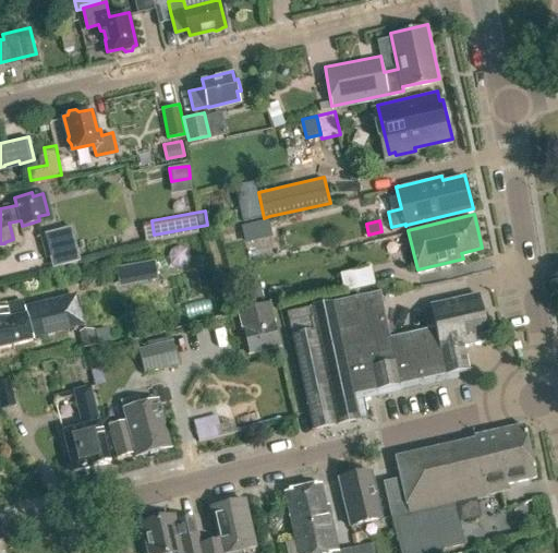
[(40,231),(39,232),(46,255),(49,254),(77,248),(71,224),(55,228),(40,231)]
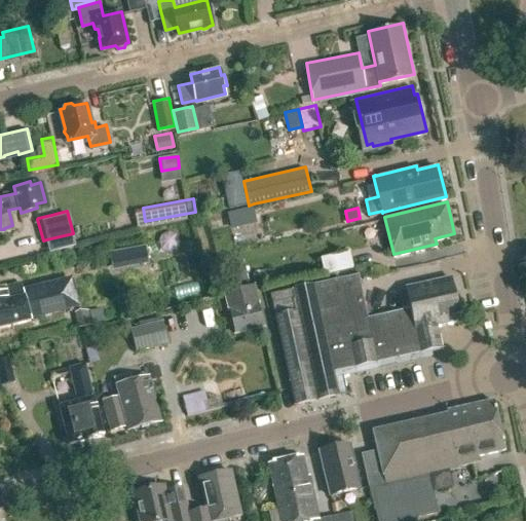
[(153,240),(116,243),(117,257),(154,255),(153,240)]
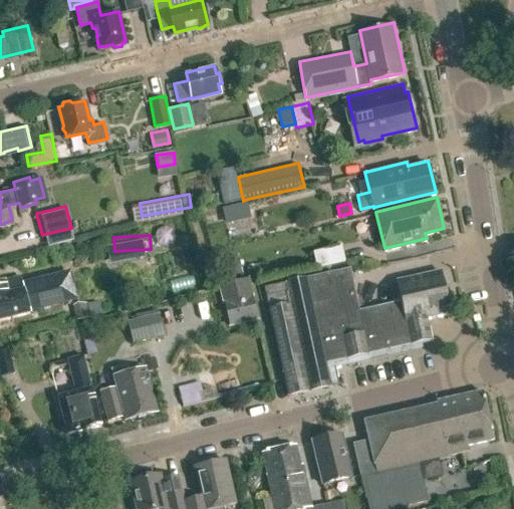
[(317,265),(345,258),(341,242),(313,249),(317,265)]
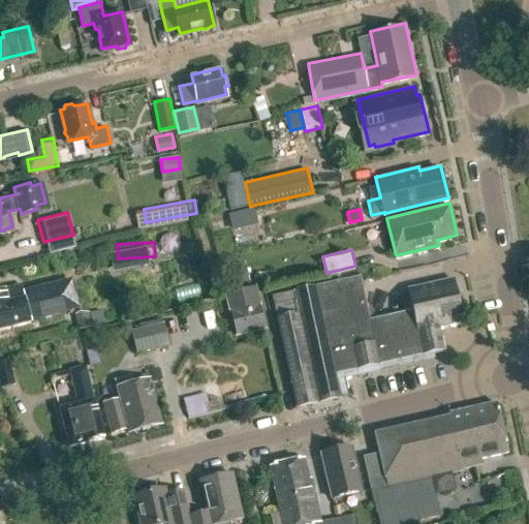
[(240,265),(225,268),(229,283),(244,280),(240,265)]
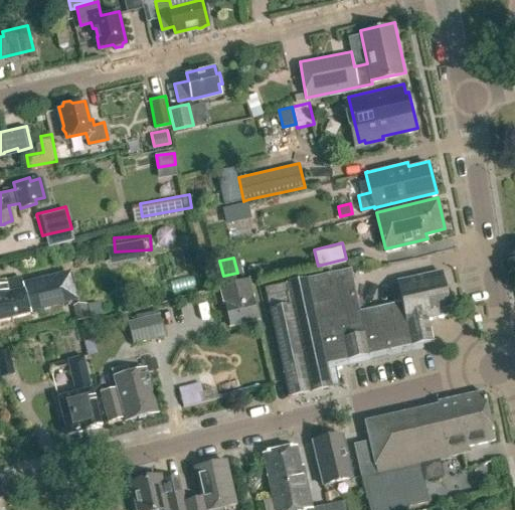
[(351,266),(318,273),(338,360),(390,348),(380,304),(360,309),(351,266)]
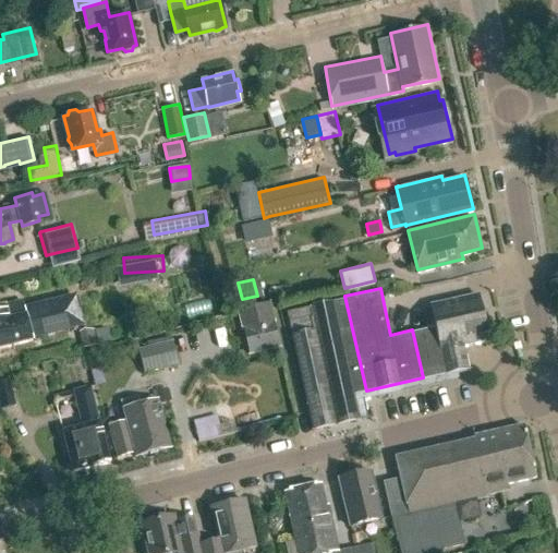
[(412,329),(423,377),(470,368),(464,345),(487,339),(477,290),(429,301),(435,325),(412,329)]
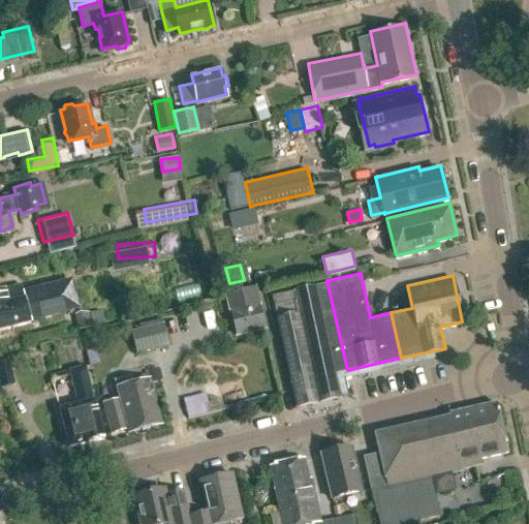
[(347,370),(327,280),(293,288),(318,399),(341,394),(336,372),(347,370)]
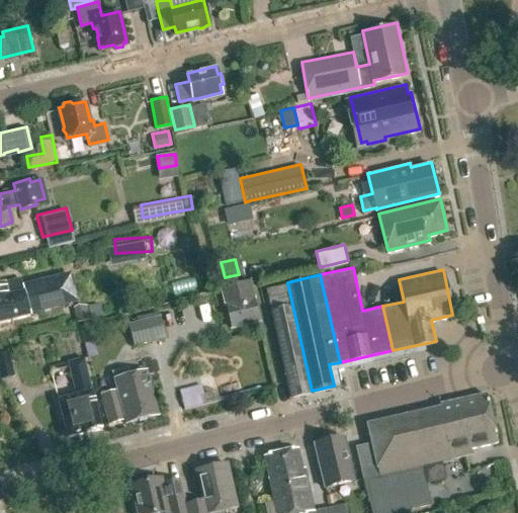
[(27,286),(25,281),(24,275),(0,281),(0,321),(30,314),(29,313),(32,312),(32,310),(64,302),(59,283),(34,289),(33,285),(27,286)]
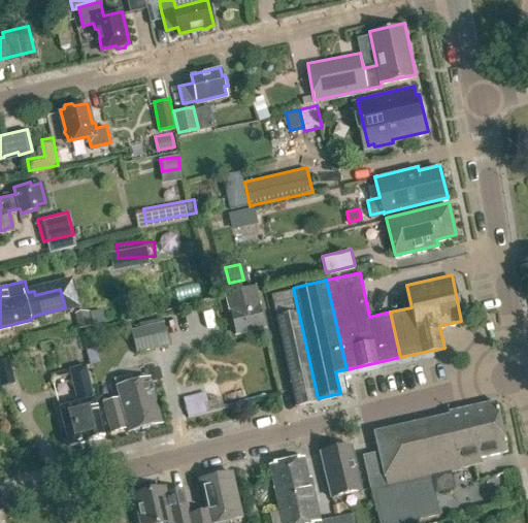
[(234,333),(265,326),(256,284),(225,291),(234,333)]
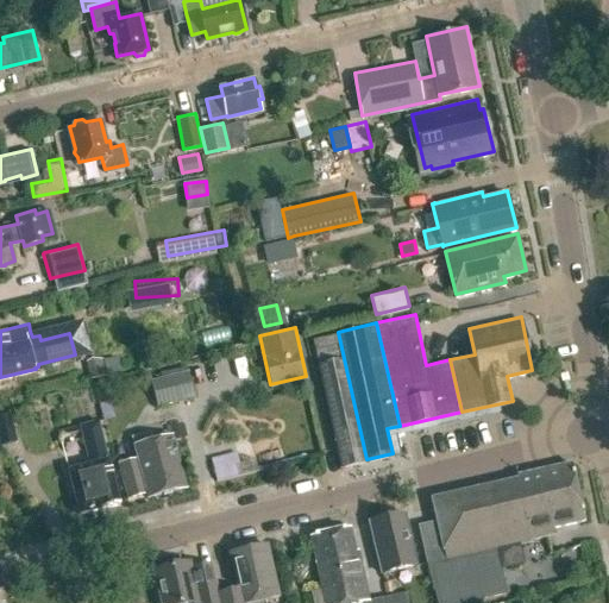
[(366,459),(338,332),(312,337),(340,465),(366,459)]
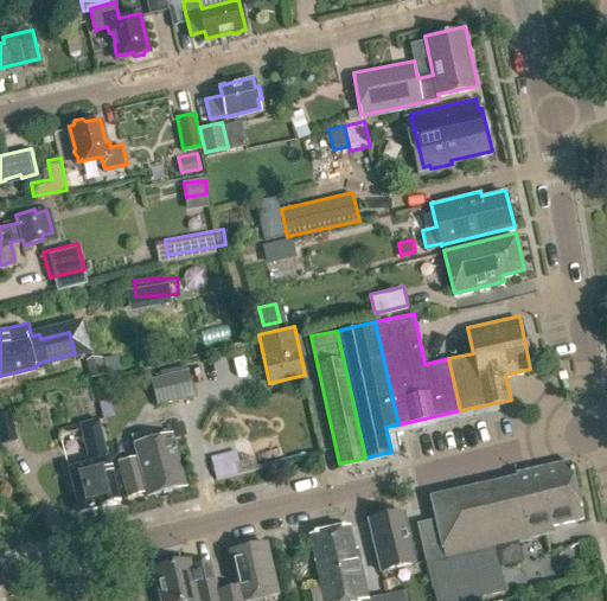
[(88,373),(106,369),(102,353),(84,357),(88,373)]
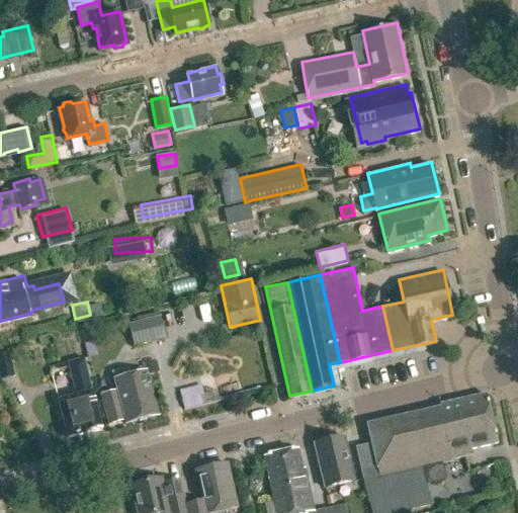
[(134,343),(165,335),(160,313),(127,321),(134,343)]
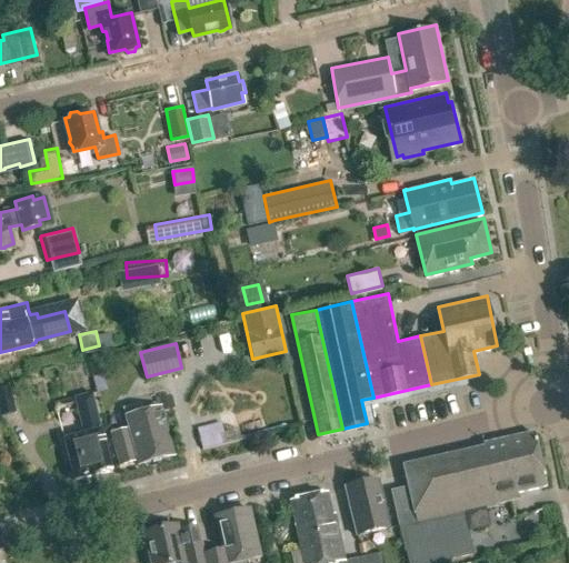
[(10,382),(0,384),(0,411),(0,413),(17,409),(10,382)]
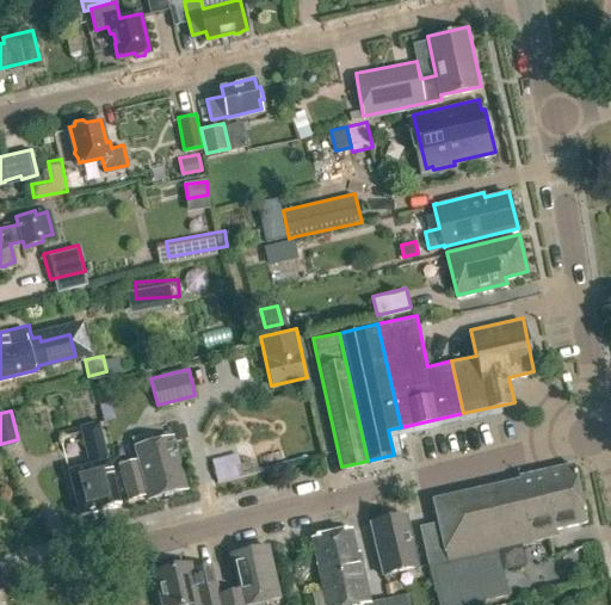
[(98,419),(80,424),(88,457),(84,458),(85,464),(68,469),(80,513),(102,507),(102,508),(121,504),(109,458),(98,419)]
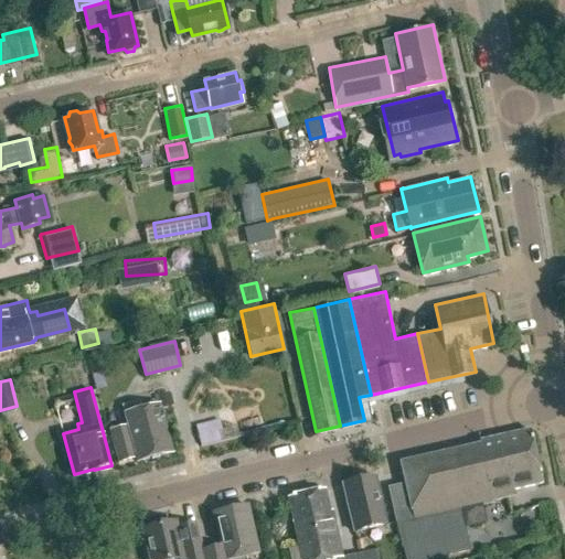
[(141,407),(139,399),(123,402),(128,423),(110,429),(118,459),(136,453),(137,458),(172,449),(159,402),(141,407)]
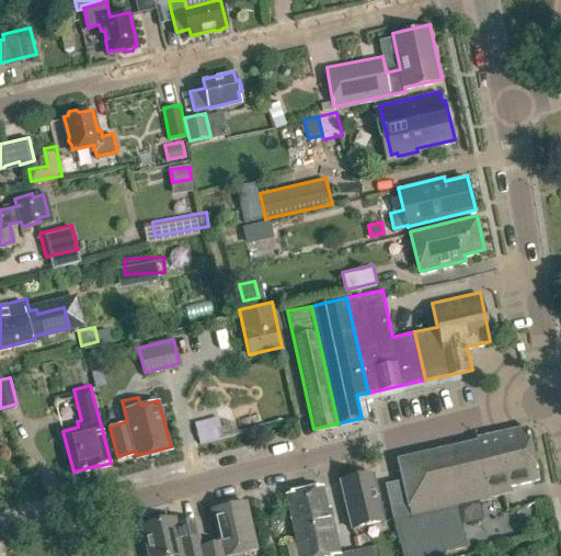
[(224,409),(201,416),(206,437),(230,430),(224,409)]
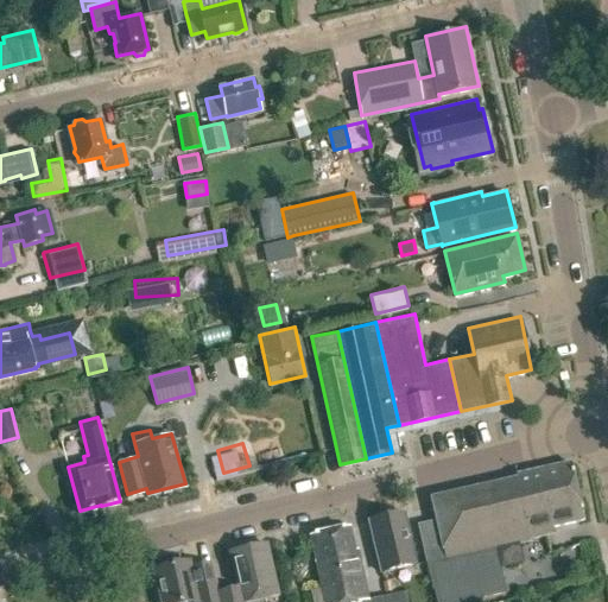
[(523,555),(519,540),(532,537),(532,536),(555,531),(553,525),(584,517),(570,460),(515,473),(517,476),(431,495),(443,546),(429,549),(431,558),(426,559),(432,587),(434,587),(437,601),(453,601),(506,589),(499,561),(523,555)]
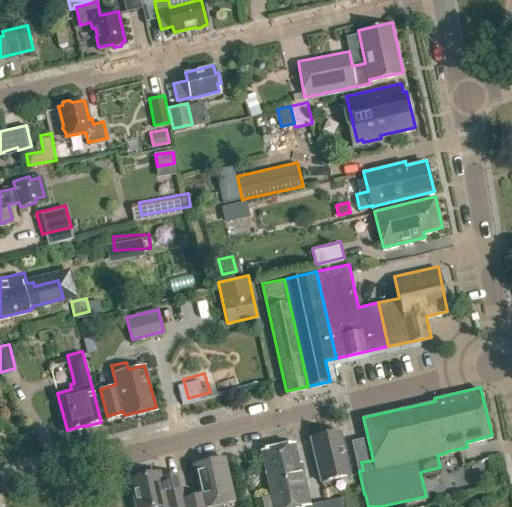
[(350,473),(340,430),(311,437),(321,480),(350,473)]
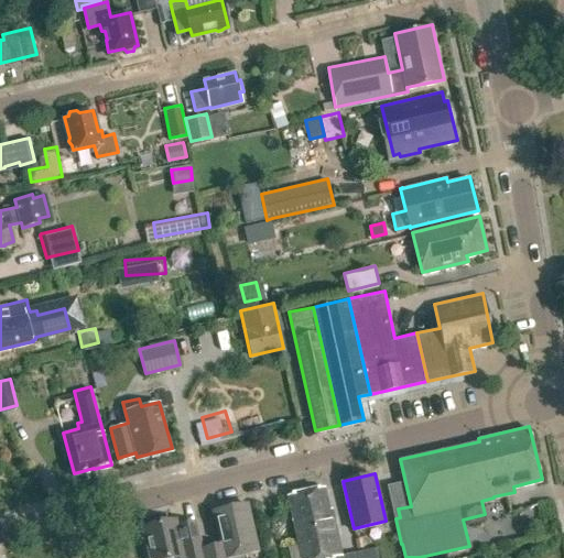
[(324,485),(286,493),(289,503),(290,503),(301,557),(355,557),(354,550),(343,553),(334,514),(331,507),(327,494),(325,485),(324,485)]
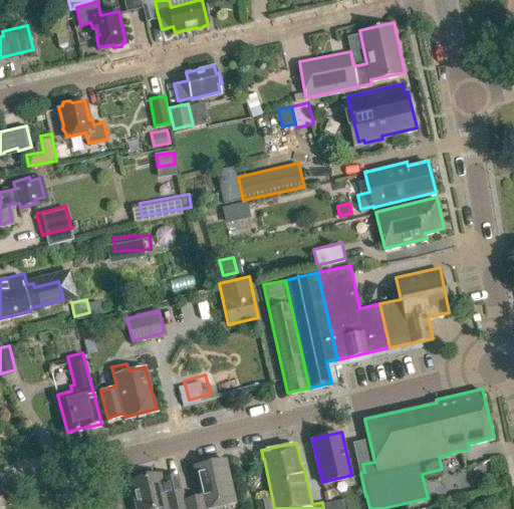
[(201,494),(186,498),(188,508),(222,508),(222,505),(236,502),(226,458),(194,465),(201,494)]
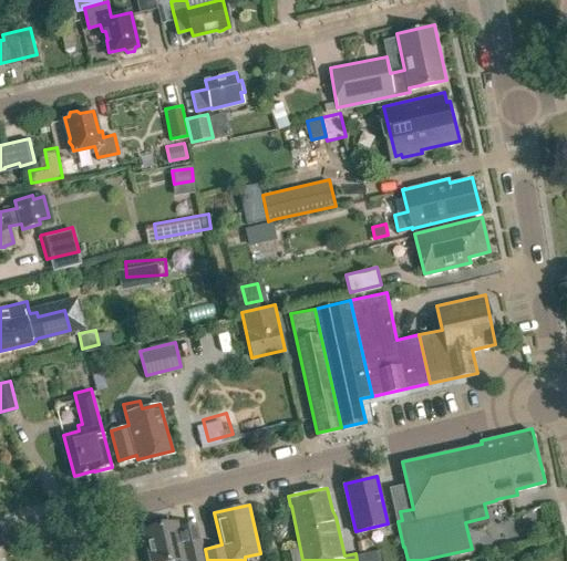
[(207,560),(205,549),(203,549),(197,521),(177,526),(176,521),(144,529),(151,560),(169,560),(184,558),(185,560),(207,560)]
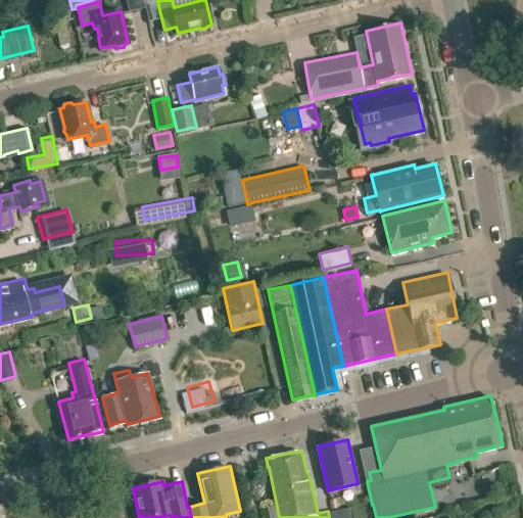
[(353,517),(351,506),(328,511),(329,517),(353,517)]
